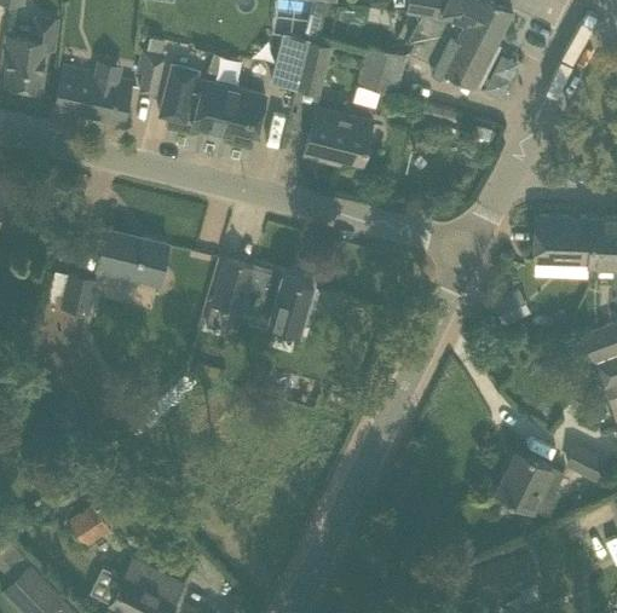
[(425,19),(438,22),(443,22),(451,21),(497,45),(513,12),(489,0),(413,0),(410,18),(425,19)]
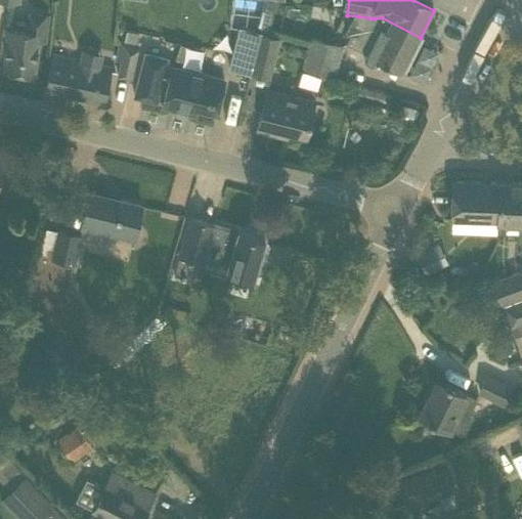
[(29,36),(27,36),(6,33),(4,48),(8,48),(5,74),(36,78),(38,57),(38,56),(40,46),(47,47),(48,37),(49,18),(30,15),(29,36)]
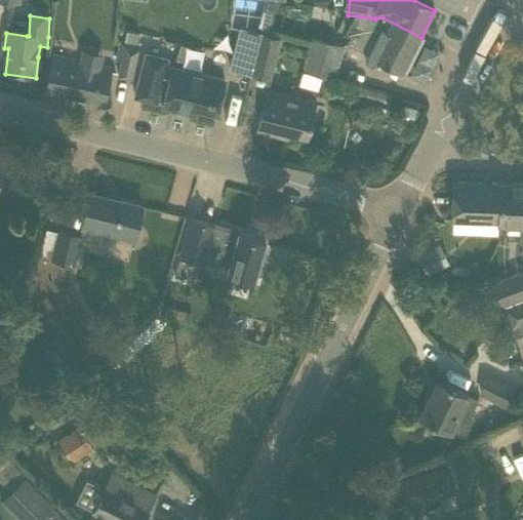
[(360,16),(350,37),(353,39),(348,47),(359,53),(359,54),(369,58),(366,64),(380,71),(384,67),(402,76),(421,38),(383,17),(375,18),(360,16)]
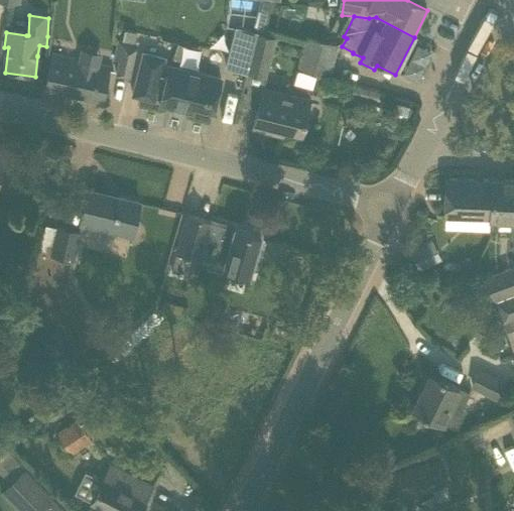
[(248,76),(257,36),(236,31),(226,72),(247,77),(248,76)]
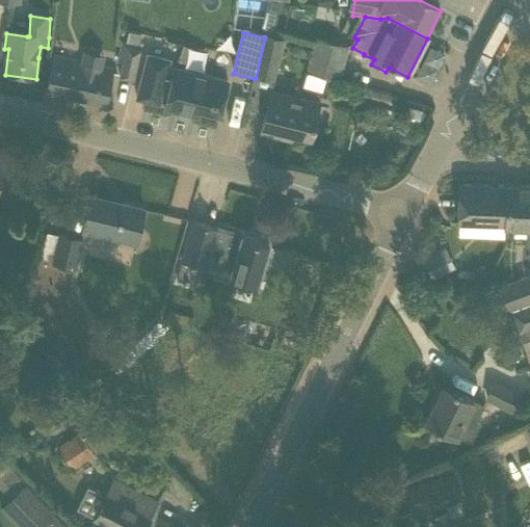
[(265,37),(256,78),(275,83),(286,43),(265,37)]
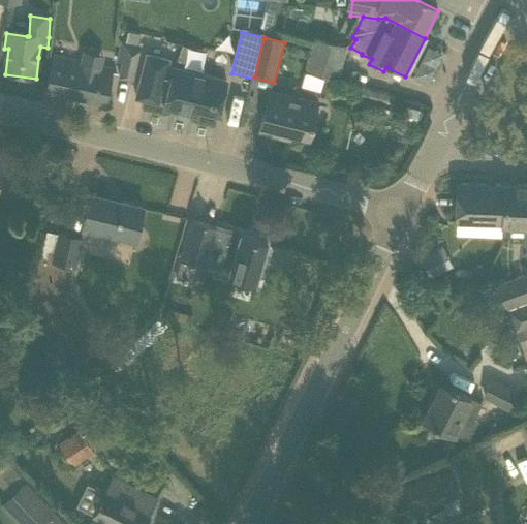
[(314,41),(306,75),(338,84),(346,50),(314,41)]
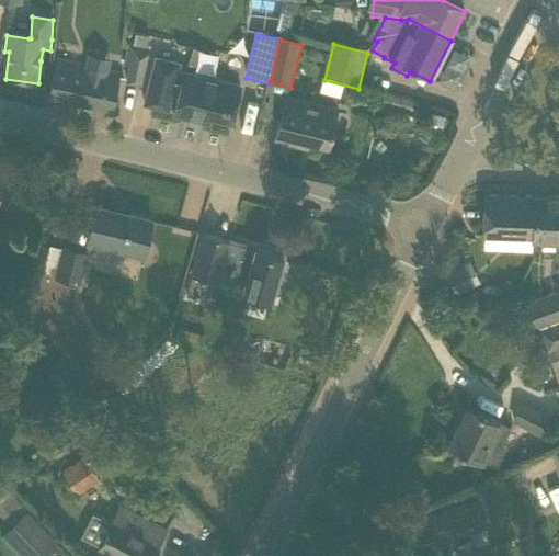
[(143,89),(151,54),(132,48),(126,70),(133,71),(129,86),(143,89)]
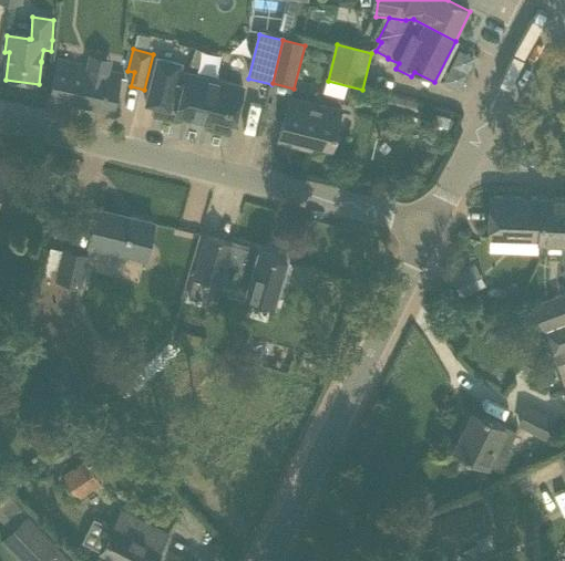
[(158,62),(147,107),(171,114),(172,110),(178,111),(176,118),(204,125),(215,128),(216,121),(235,126),(240,104),(245,90),(187,75),(187,76),(181,74),(183,68),(158,62)]
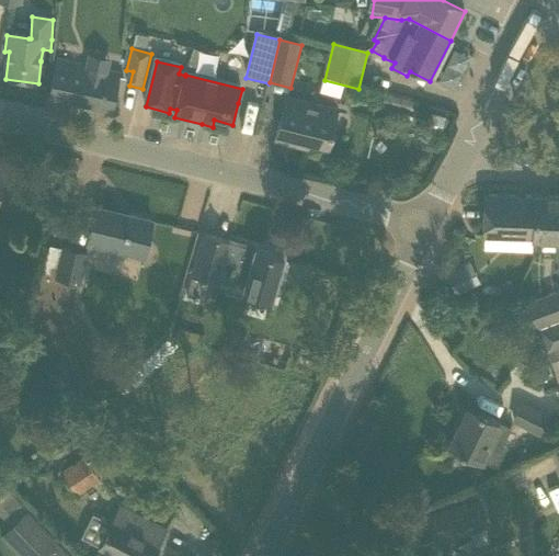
[(114,114),(122,77),(107,74),(106,80),(91,77),(92,70),(58,63),(49,100),(114,114)]
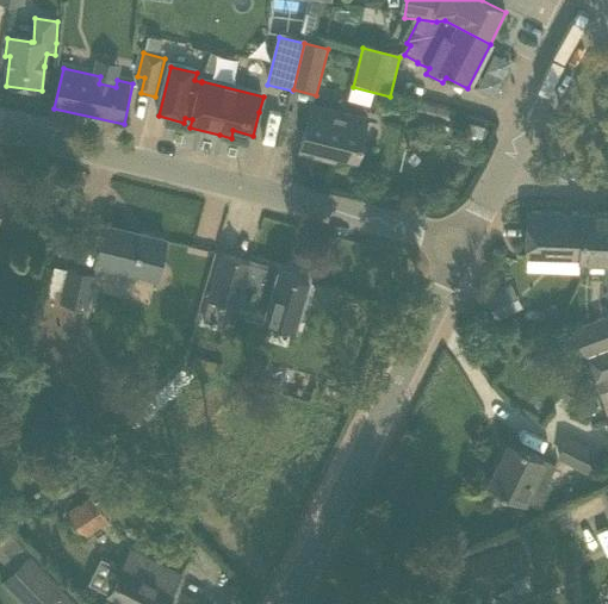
[(447,122),(450,111),(415,103),(413,112),(447,122)]
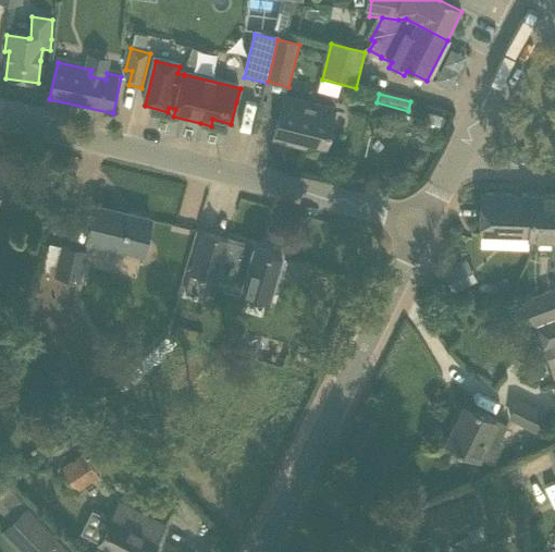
[(280,121),(274,142),(292,146),(308,150),(309,145),(327,149),(335,112),(315,107),(285,99),(280,121)]
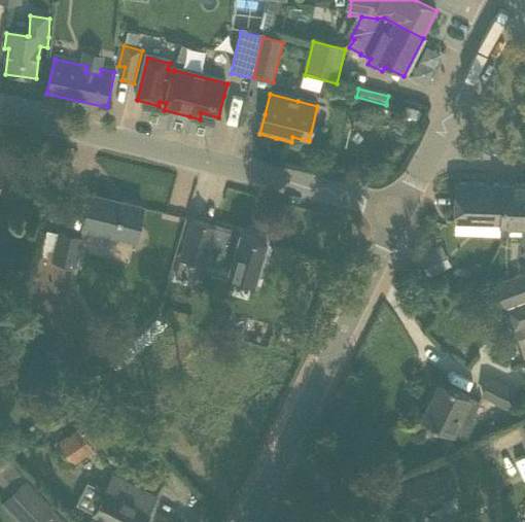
[(501,227),(503,187),(456,186),(455,225),(501,227)]
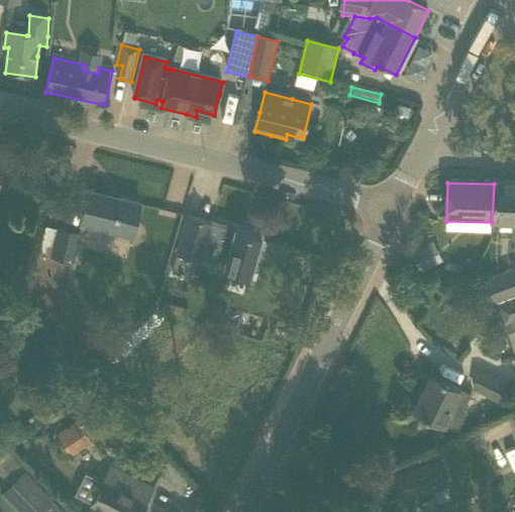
[(514,183),(494,183),(494,184),(492,222),(493,223),(493,235),(514,235),(513,243),(514,243),(514,183)]
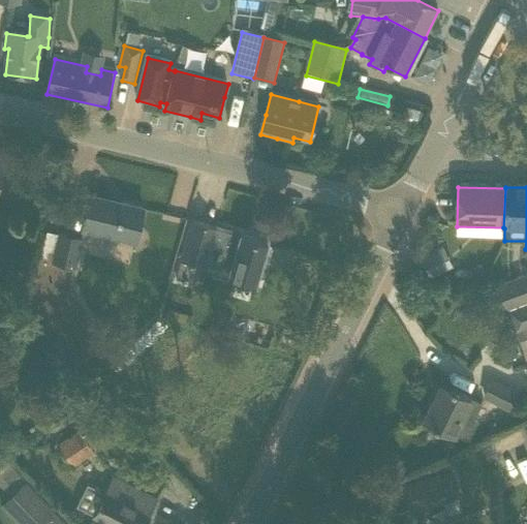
[(137,239),(145,212),(124,207),(123,210),(91,202),(85,229),(122,239),(123,235),(137,239)]
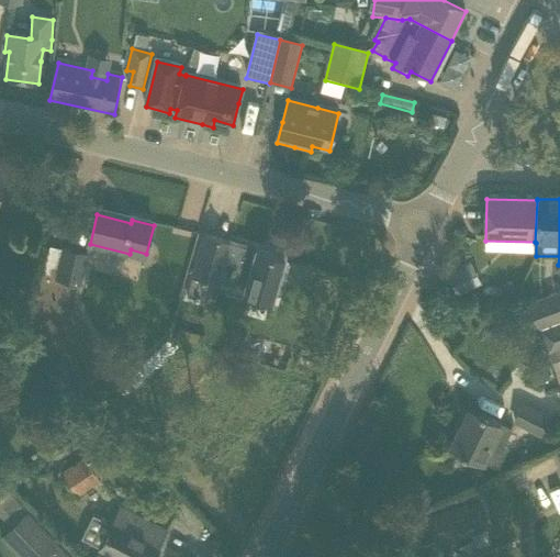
[(220,287),(222,277),(247,283),(244,296),(252,298),(272,304),(275,298),(280,297),(284,285),(280,278),(286,260),(257,252),(257,253),(205,237),(199,258),(192,279),(220,287)]
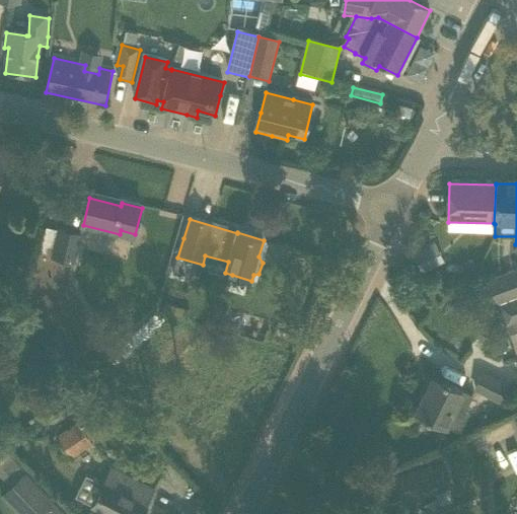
[(60,233),(53,259),(73,264),(80,238),(60,233)]
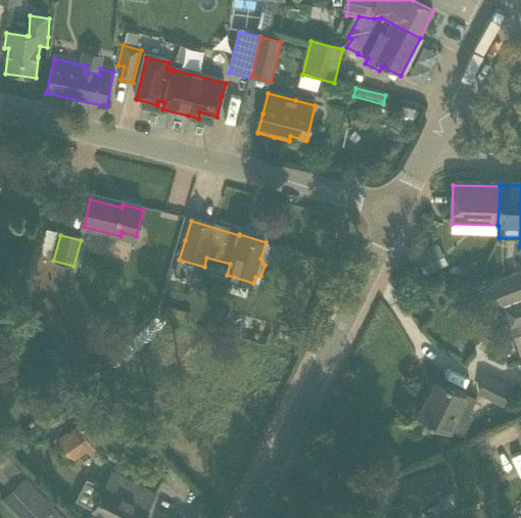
[(426,278),(448,269),(439,246),(417,255),(426,278)]
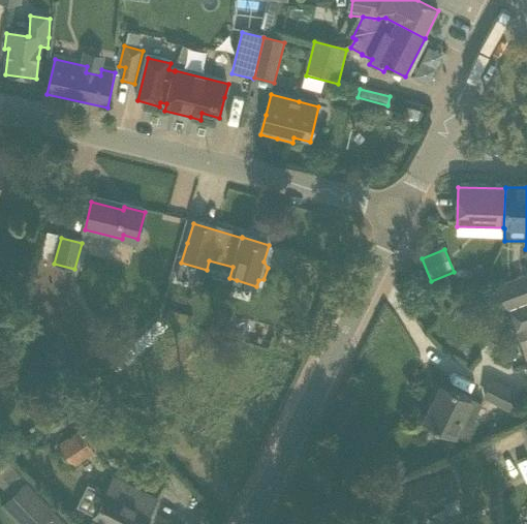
[(508,310),(526,303),(526,278),(500,288),(508,310)]
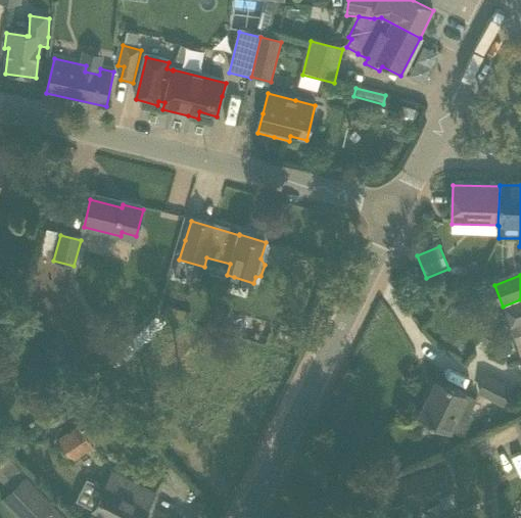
[(520,299),(503,307),(514,340),(520,337),(520,299)]
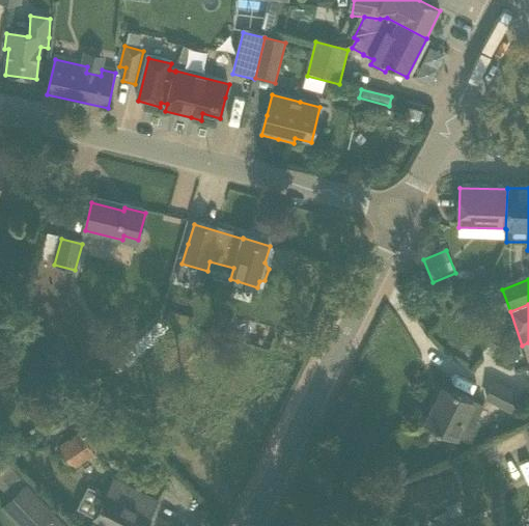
[(488,399),(512,413),(520,399),(494,386),(488,399)]
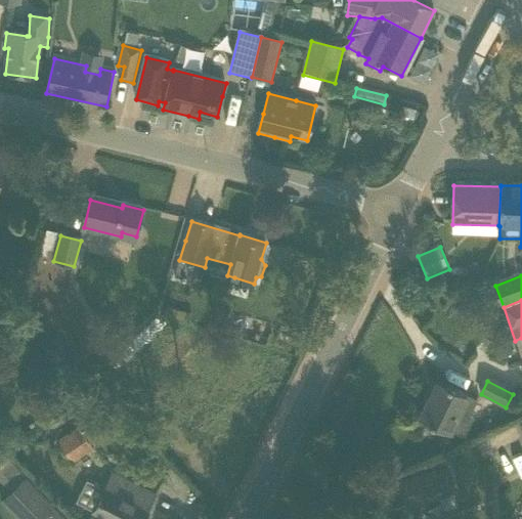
[(434,424),(441,428),(460,437),(465,439),(469,432),(474,420),(470,418),(477,402),(467,397),(451,389),(451,387),(448,385),(447,387),(438,383),(422,417),(421,418),(430,422),(429,424),(433,426),(434,424)]
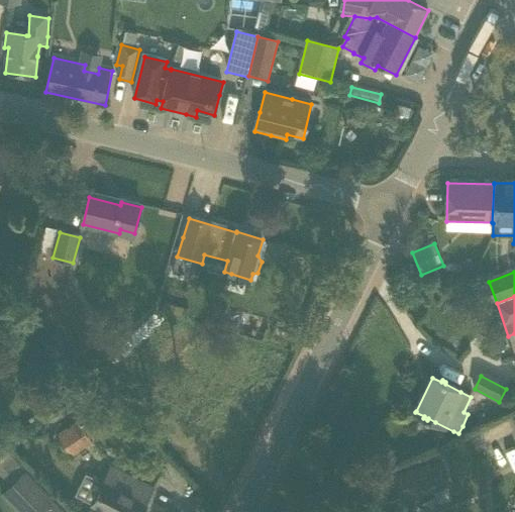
[(90,440),(101,433),(91,417),(80,425),(79,424),(58,438),(78,468),(99,453),(90,440)]
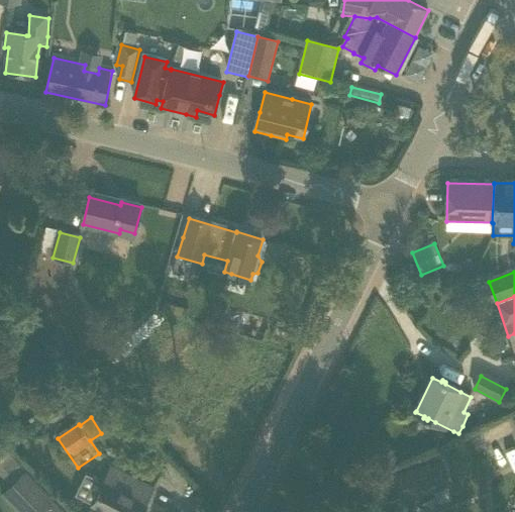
[(0,476),(11,487),(1,496),(16,511),(63,511),(0,445),(0,476)]
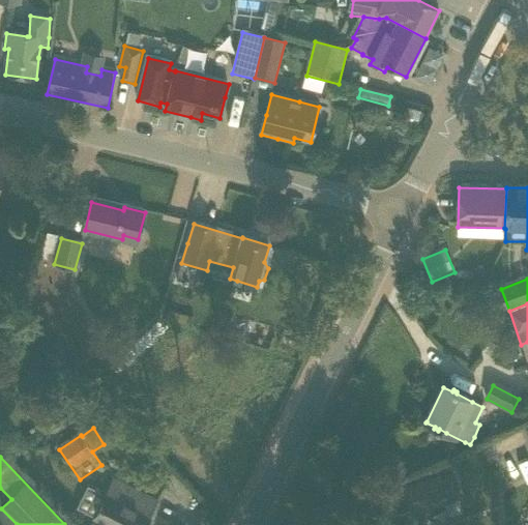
[(435,482),(405,491),(412,513),(412,514),(424,509),(442,504),(463,498),(456,475),(435,482)]
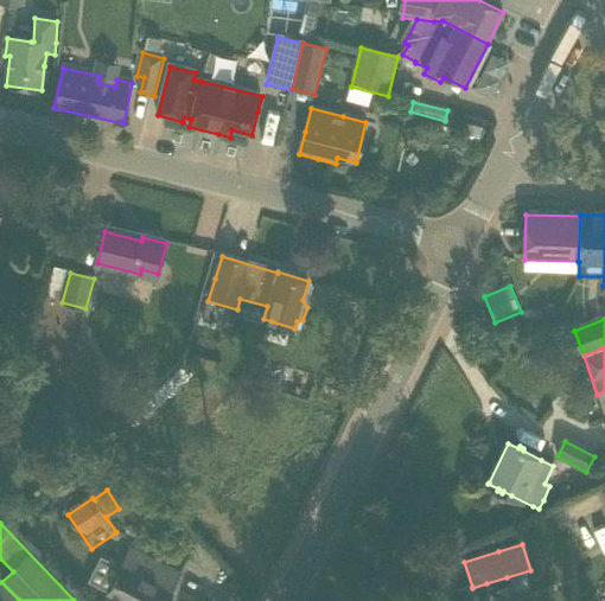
[(109,595),(108,595),(119,600),(169,600),(172,594),(173,595),(182,579),(180,577),(180,579),(167,573),(167,571),(166,570),(165,571),(163,570),(164,567),(151,561),(132,551),(122,569),(102,558),(89,584),(109,595)]
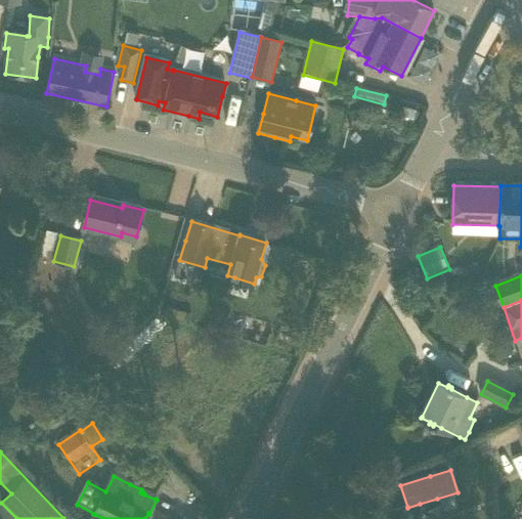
[(419,518),(423,512),(420,504),(407,508),(407,507),(387,513),(384,518),(379,518),(373,515),(371,518),(419,518)]
